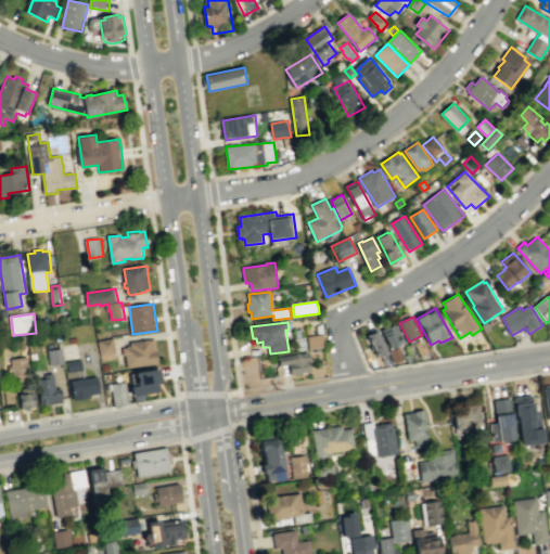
[(383,331),(397,323),(406,342),(392,349),(383,331)]
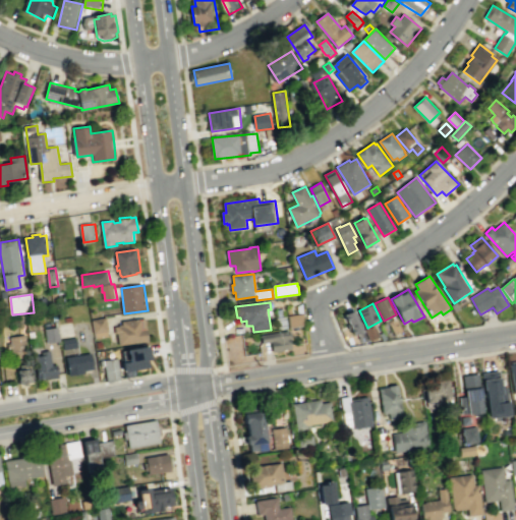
[(278,310),(279,319),(278,319),(279,329),(289,328),(287,316),(286,318),(285,309),(278,310)]
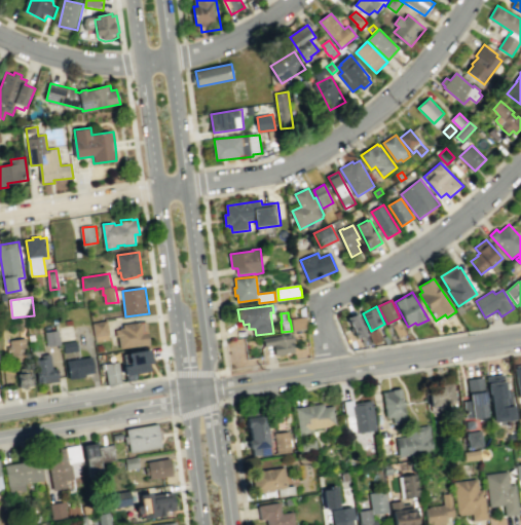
[(349,321),(351,325),(352,325),(356,332),(355,333),(358,338),(359,338),(360,339),(362,338),(363,339),(369,336),(368,335),(369,335),(359,313),(349,317),(350,320),(349,321)]
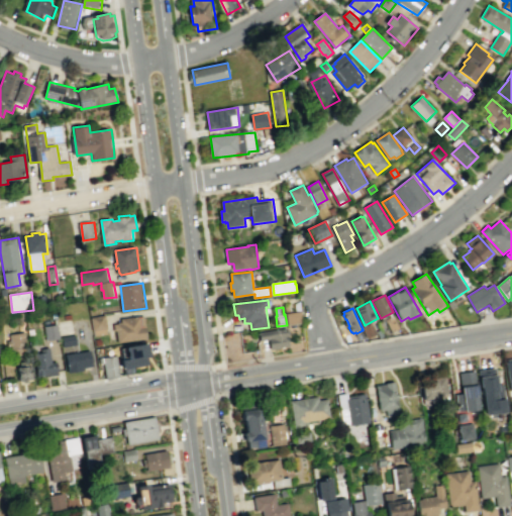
[(288,313),(289,325),(305,323),(303,312),(288,313)]
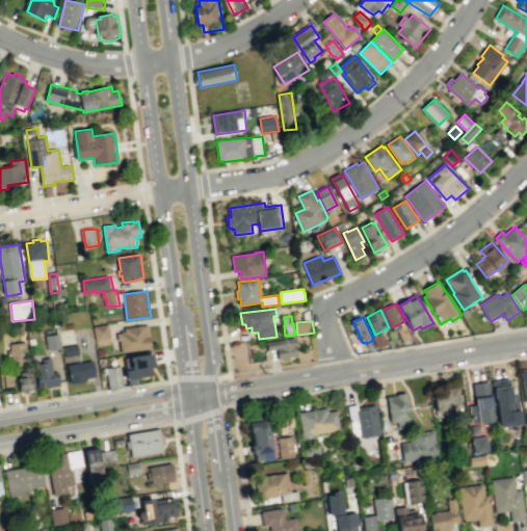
[(96,327),(98,341),(112,339),(110,325),(96,327)]
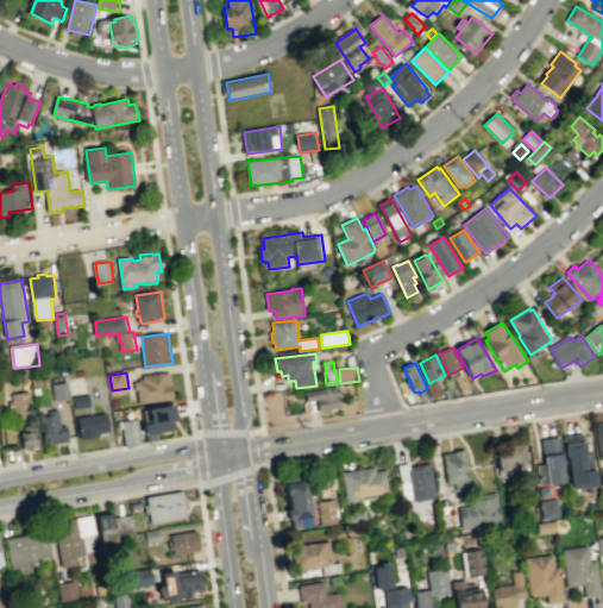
[(144,376),(145,380),(140,380),(140,382),(136,382),(137,392),(139,390),(142,405),(176,400),(171,373),(165,374),(165,373),(144,376)]
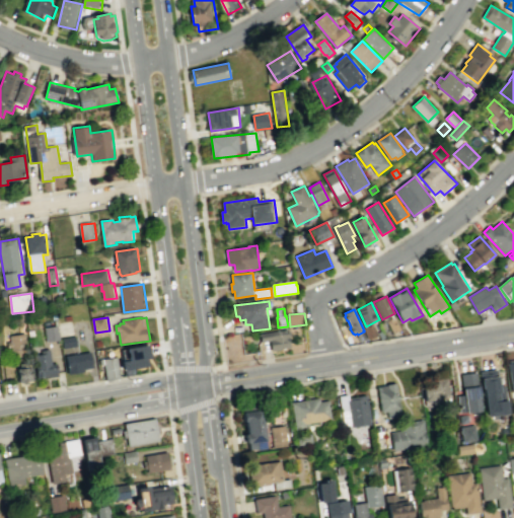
[(389,321),(395,334),(402,330),(396,318),(389,321)]
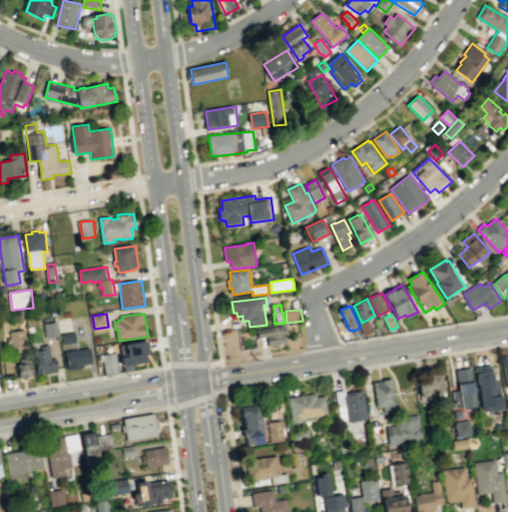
[(361,325),(366,336),(376,332),(371,321),(361,325)]
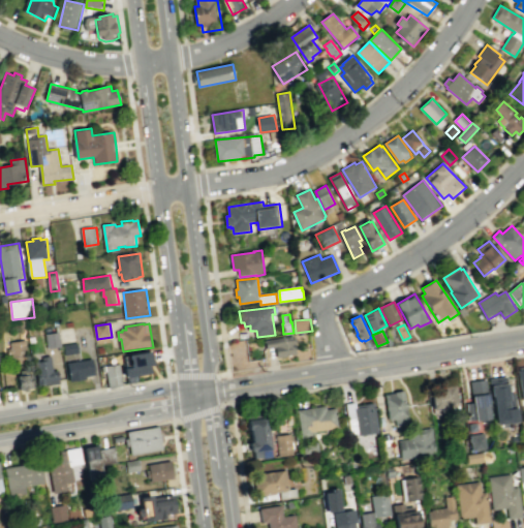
[(48,335),(50,349),(63,347),(61,333),(48,335)]
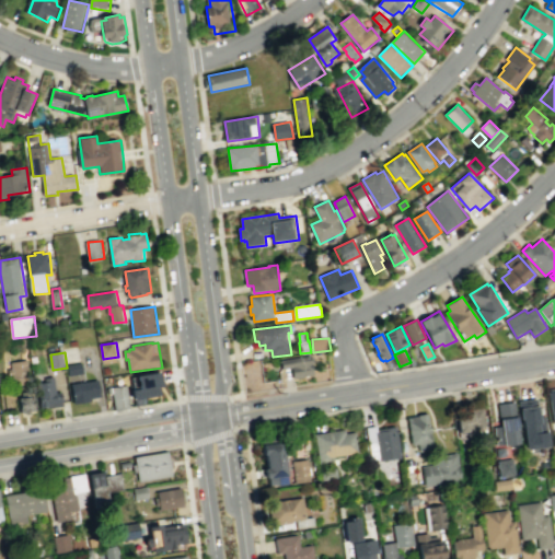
[(282,361),(284,370),(293,368),(296,379),(315,375),(312,356),(282,361)]
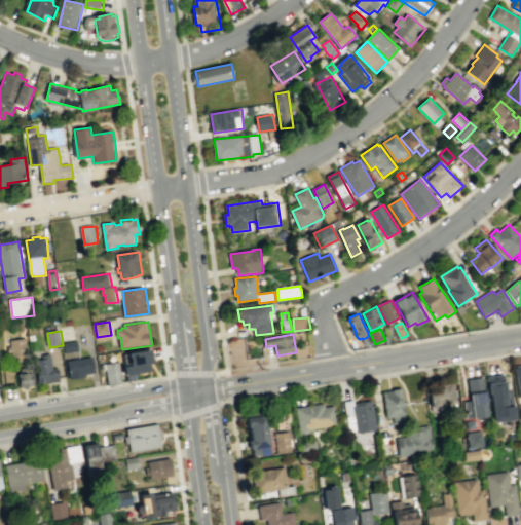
[(9,347),(10,352),(13,352),(14,357),(15,357),(15,358),(15,361),(16,361),(16,363),(30,361),(27,338),(12,341),(12,346),(9,347)]
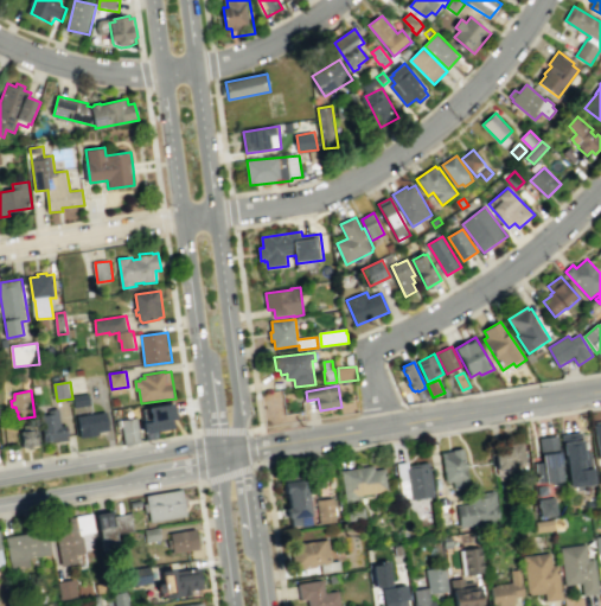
[(75,396),(77,408),(93,404),(90,394),(75,396)]
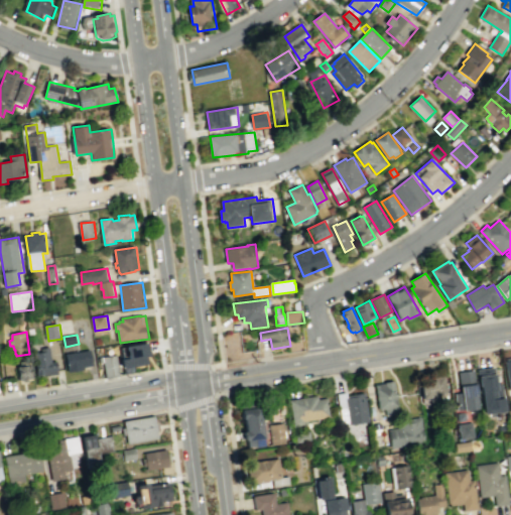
[(126,347),(128,358),(128,359),(122,360),(124,369),(151,364),(149,357),(152,356),(149,343),(126,347)]
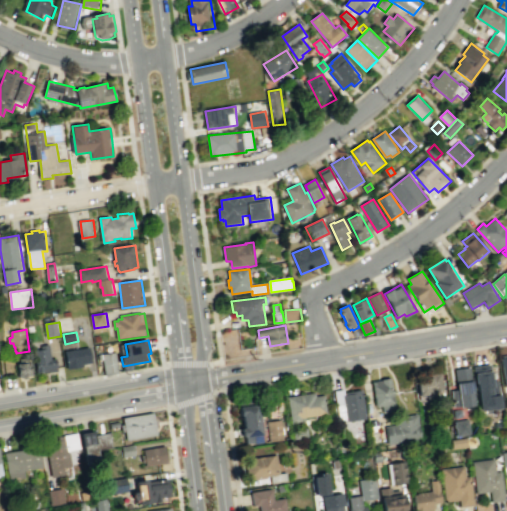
[(50,345),(52,359),(57,359),(59,372),(47,374),(46,372),(39,373),(35,351),(43,350),(42,346),(50,345)]
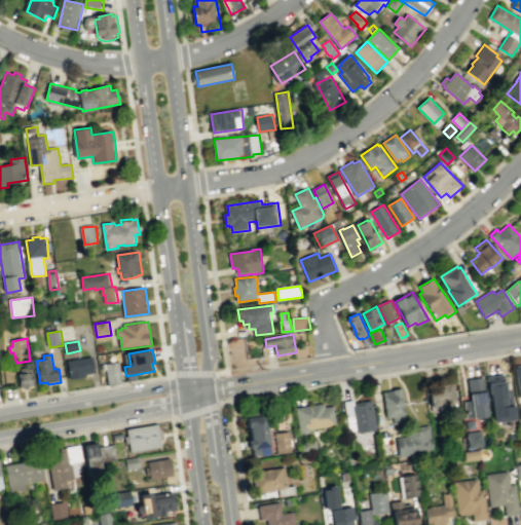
[(69,361),(72,380),(87,377),(87,374),(97,373),(94,358),(69,361)]
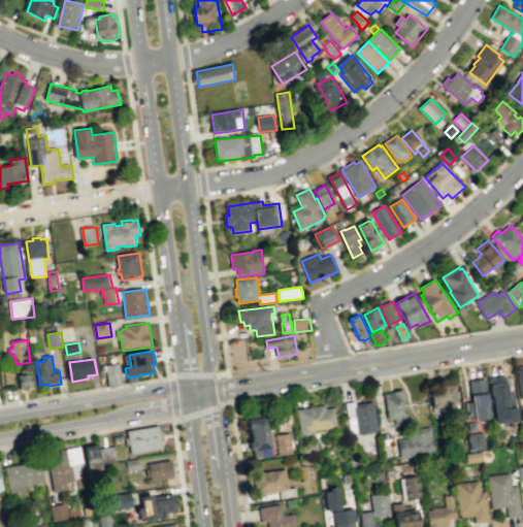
[(107,365),(110,387),(124,385),(121,363),(107,365)]
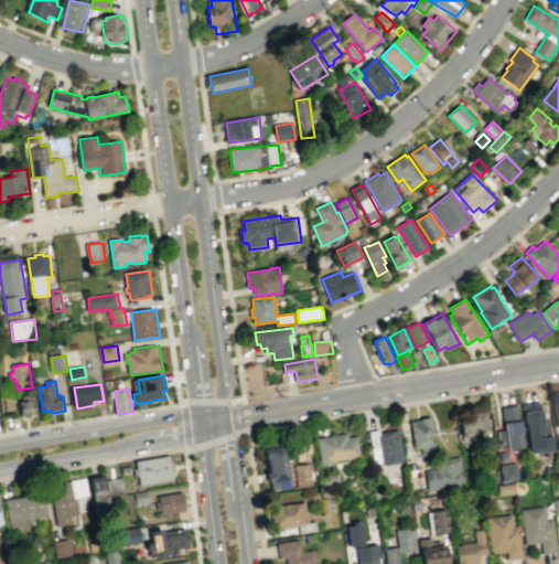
[(21,402),(23,416),(28,416),(29,418),(33,418),(33,415),(38,414),(35,401),(21,402)]
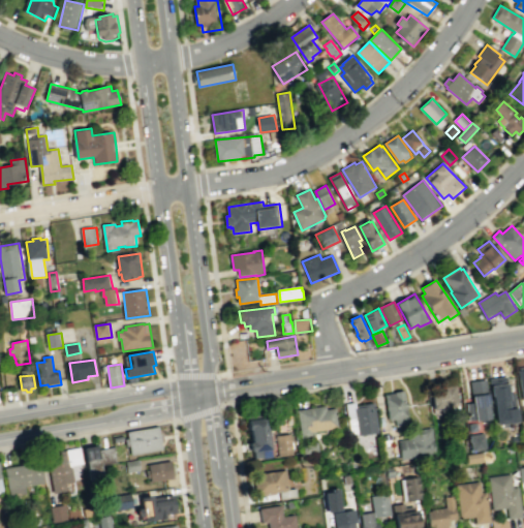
[(491,379),(494,398),(495,397),(499,425),(521,423),(517,394),(512,394),(510,377),(491,379)]
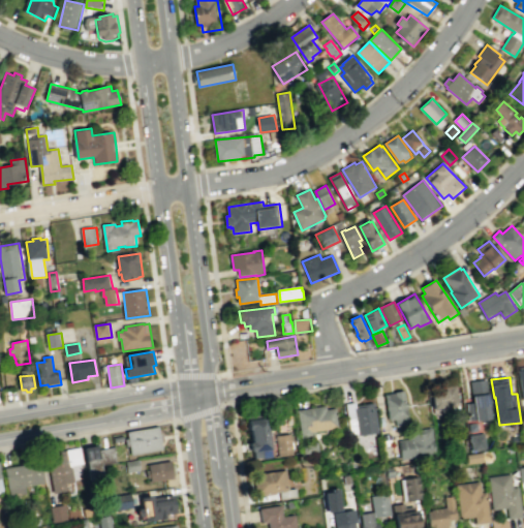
[(471,382),(474,403),(468,404),(471,422),(493,418),(487,380),(471,382)]
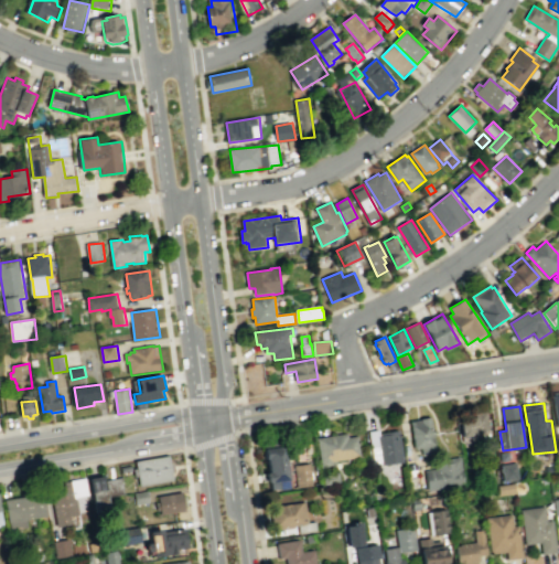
[(462,419),(464,437),(482,435),(482,432),(492,431),(488,410),(475,412),(476,417),(462,419)]
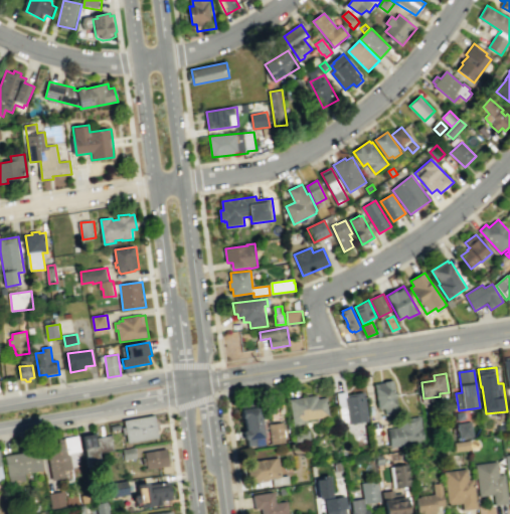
[(376,384),(380,409),(399,406),(395,380),(386,382),(386,383),(376,384)]
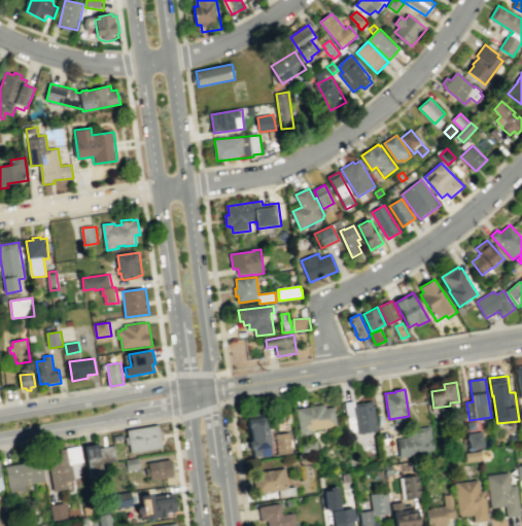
[(346,402),(348,419),(356,417),(358,434),(379,431),(375,401),(356,405),(355,401),(346,402)]
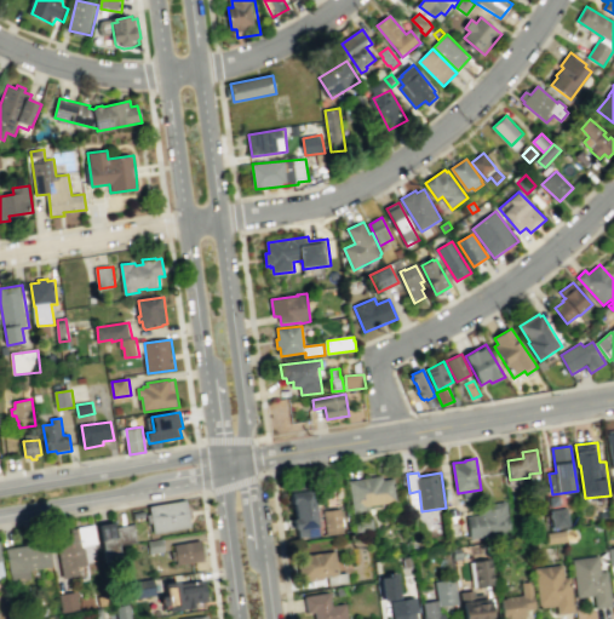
[(350,481),(383,476),(384,480),(395,479),(396,487),(400,502),(372,506),(372,511),(355,514),(350,481)]
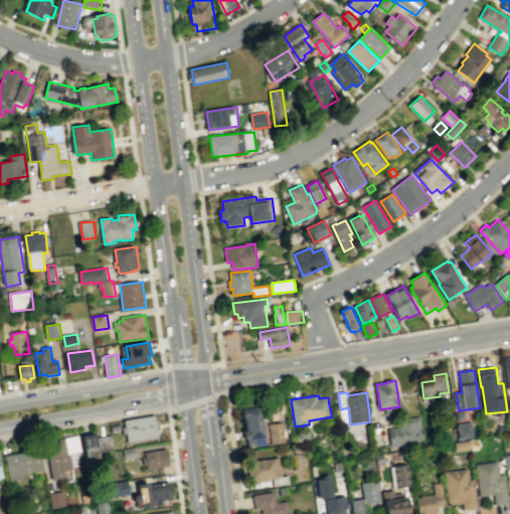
[(243,409),(244,419),(245,418),(247,431),(244,431),(246,440),(248,440),(250,447),(267,445),(263,407),(243,409)]
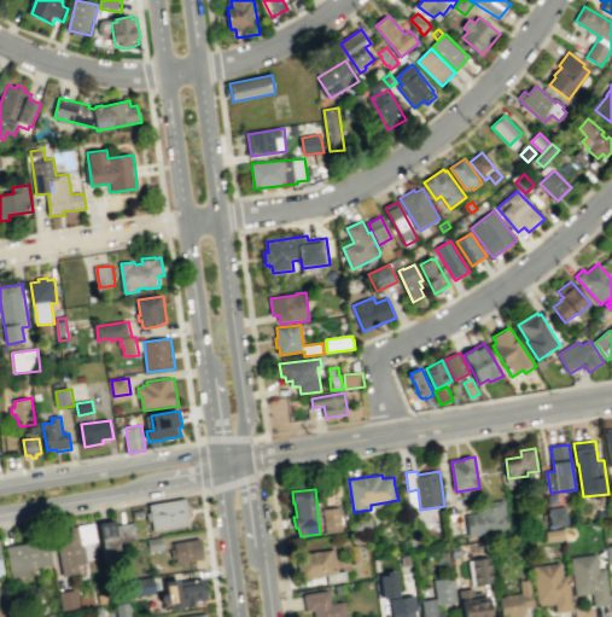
[(549,496),(551,506),(560,505),(559,494),(549,496)]
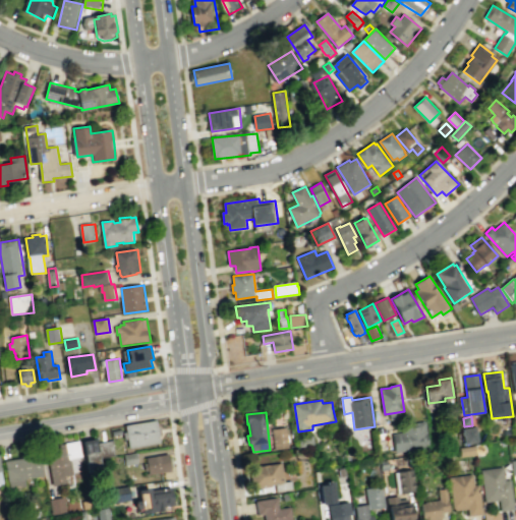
[(126,425),(130,449),(161,444),(158,420),(126,425)]
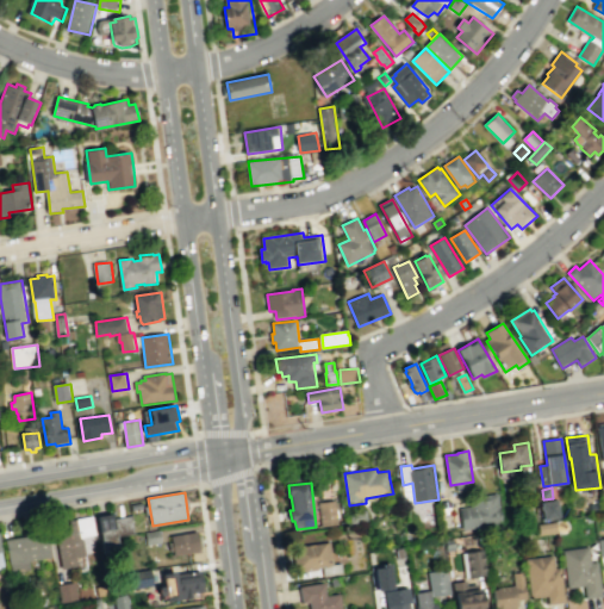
[(461,509),(465,530),(504,523),(499,493),(477,498),(478,505),(475,505),(475,507),(461,509)]
